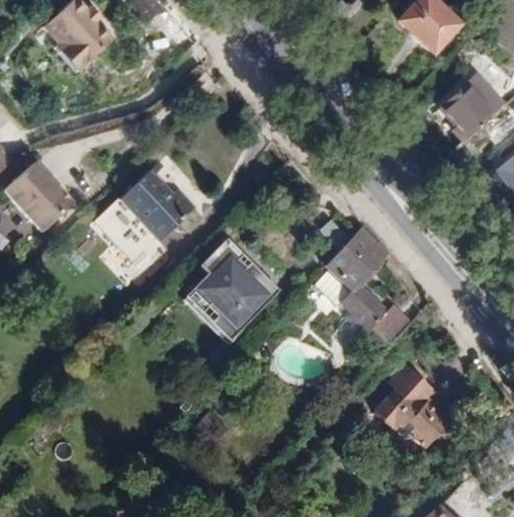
[(72,0),(49,22),(68,44),(66,45),(83,65),(114,37),(80,0),(72,0)]
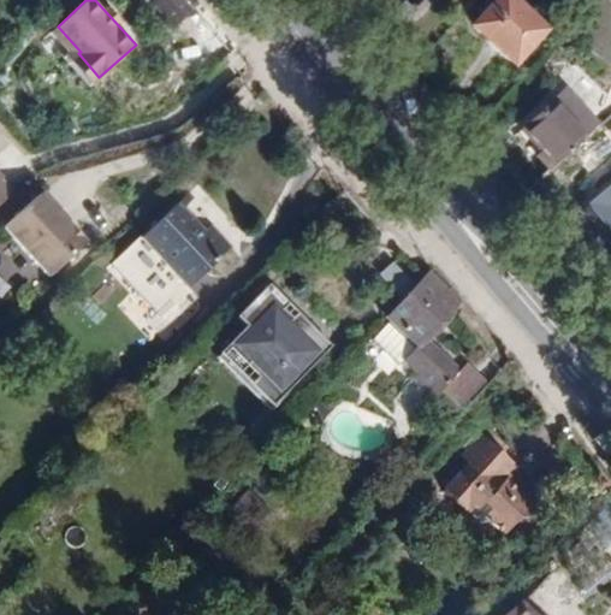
[(160,4),(156,0),(131,0),(147,17),(160,4)]
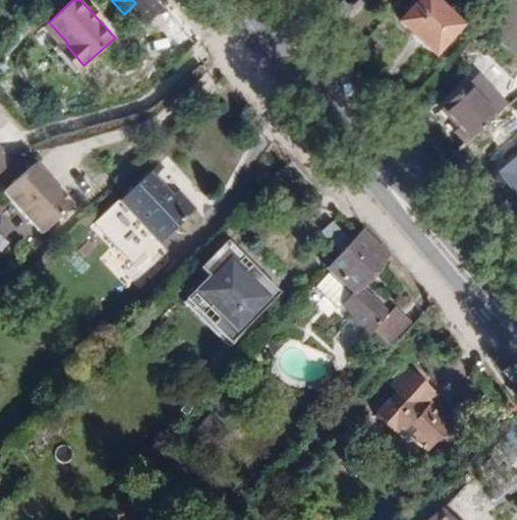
[(146,9),(152,17),(164,6),(158,0),(132,0),(135,3),(142,11),(146,9)]
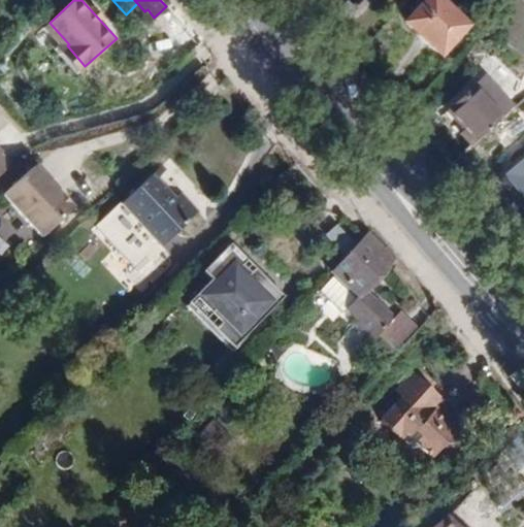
[(430,0),(408,23),(443,57),(470,27),(444,0),(430,0)]
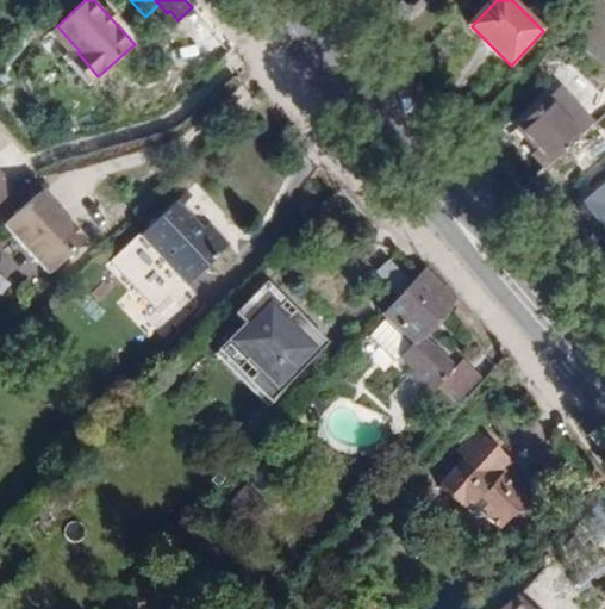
[(173,24),(178,20),(170,11),(167,13),(166,16),(173,24)]
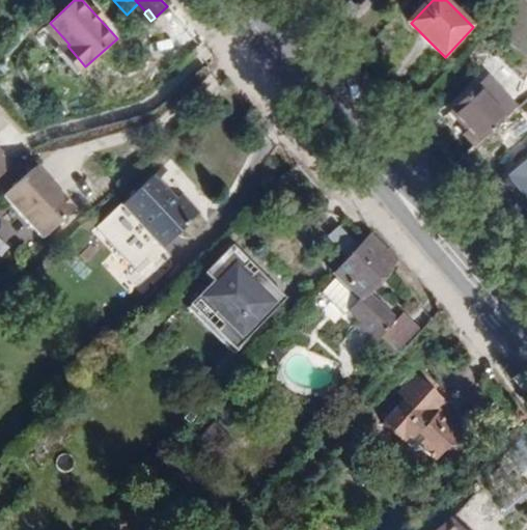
[(70,45),(50,23),(46,26),(61,43),(58,47),(80,72),(85,66),(67,46),(70,45)]
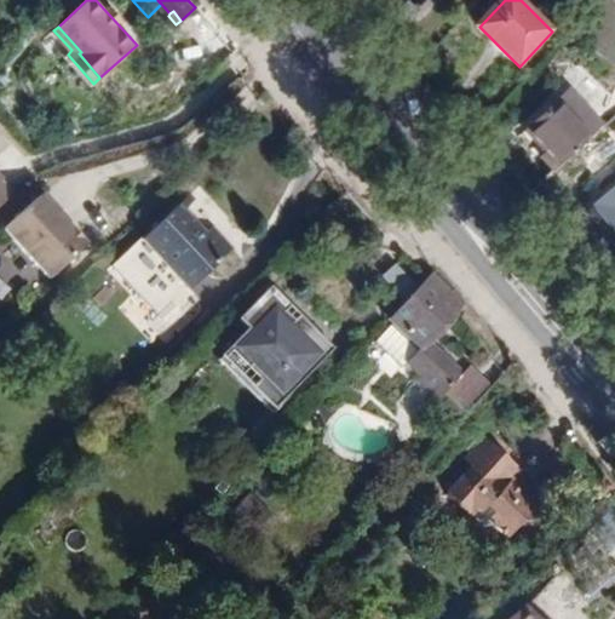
[(563,171),(597,141),(564,103),(535,131),(555,152),(550,156),(563,171)]
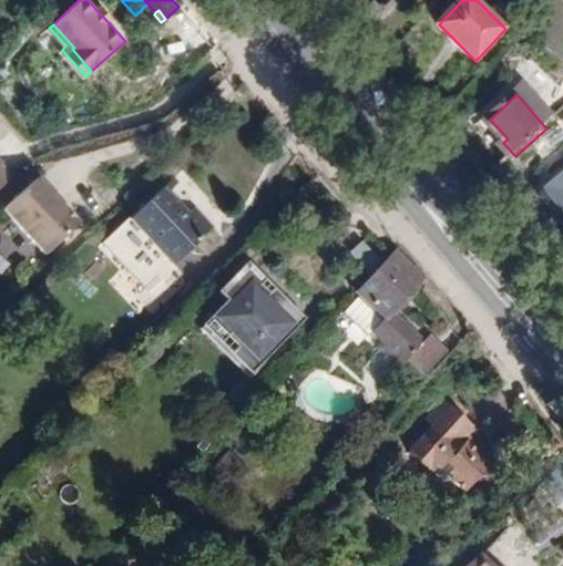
[(0,187),(14,175),(0,158),(0,187)]
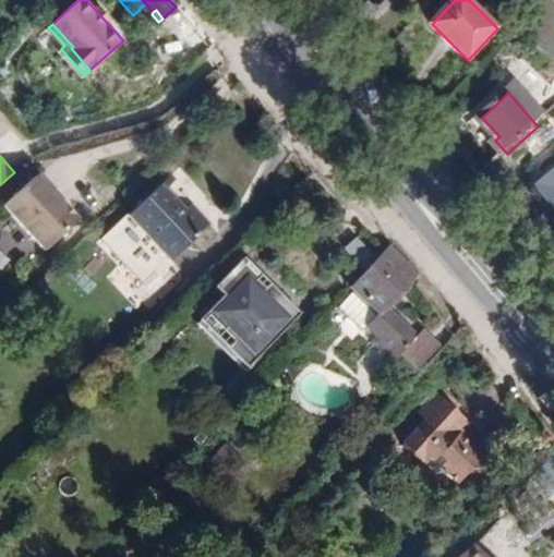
[(553,168),(531,190),(553,214),(553,168)]
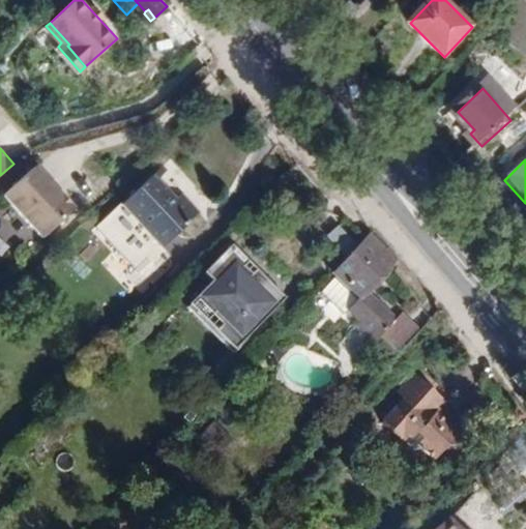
[(77,206),(61,189),(49,177),(52,174),(40,162),(6,194),(46,236),(77,206)]
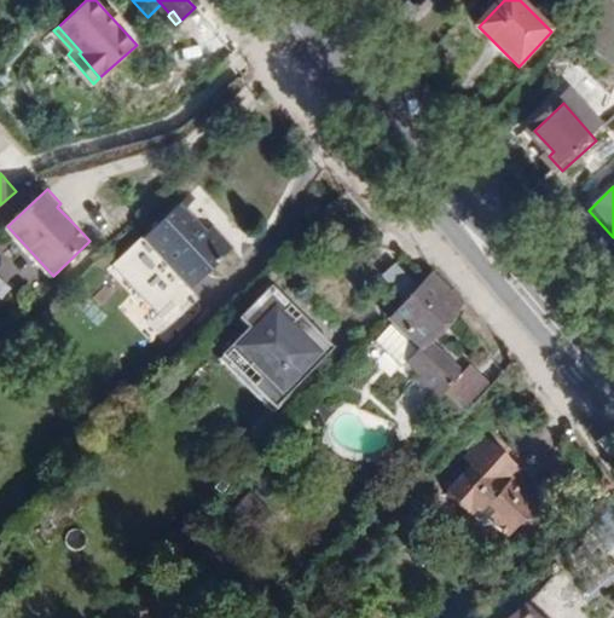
[(191,191),(179,204),(185,211),(198,198),(191,191)]
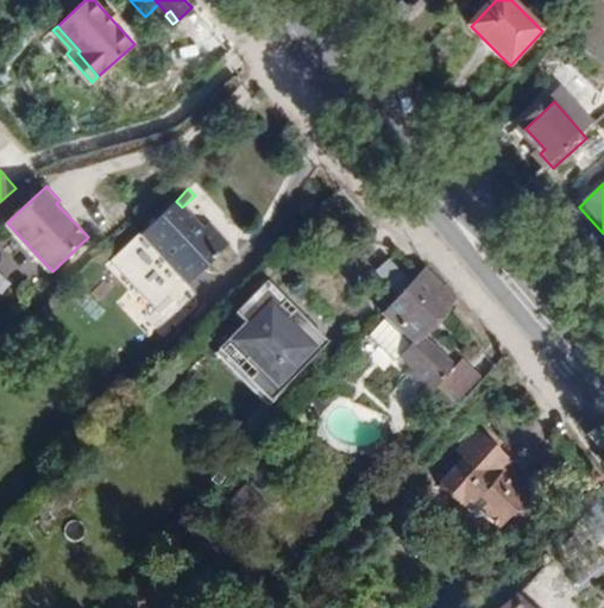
[(56,204),(70,218),(73,215),(60,200),(56,204)]
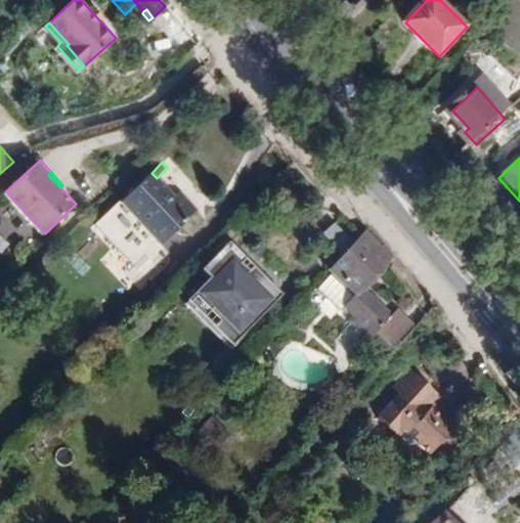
[(157,178),(152,173),(121,202),(159,243),(197,208),(180,188),(173,195),(157,178)]
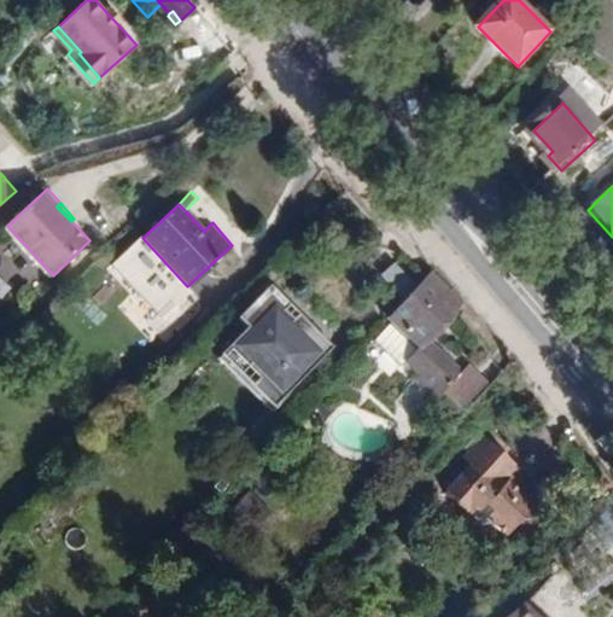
[(397,260),(380,271),(395,294),(412,283),(397,260)]
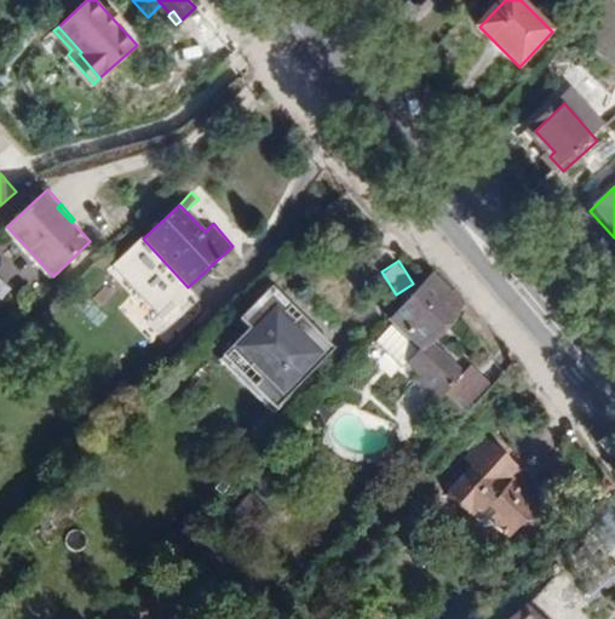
[(402,302),(389,316),(420,344),(411,357),(425,370),(420,376),(436,391),(440,385),(447,391),(467,368),(430,334),(455,310),(461,302),(432,269),(424,279),(402,302)]
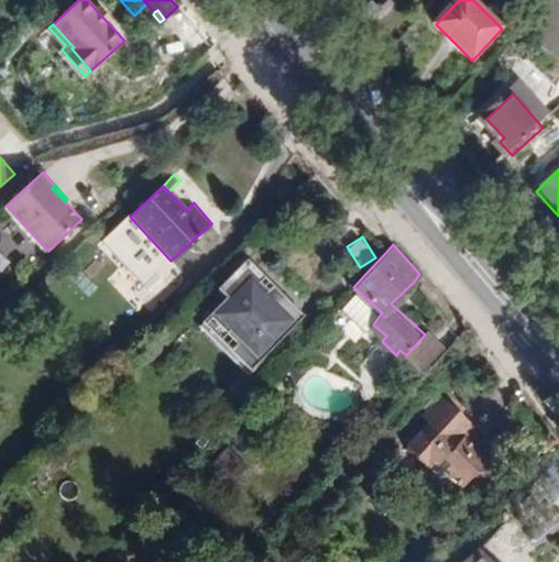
[(248,363),(295,313),(277,297),(274,301),(253,281),(256,276),(243,263),(218,290),(226,299),(209,315),(237,340),(230,345),(248,363)]
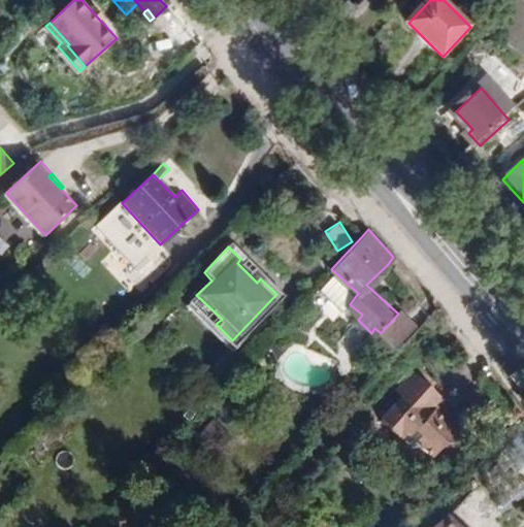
[(400,399),(422,376),(416,370),(394,394),(400,399)]
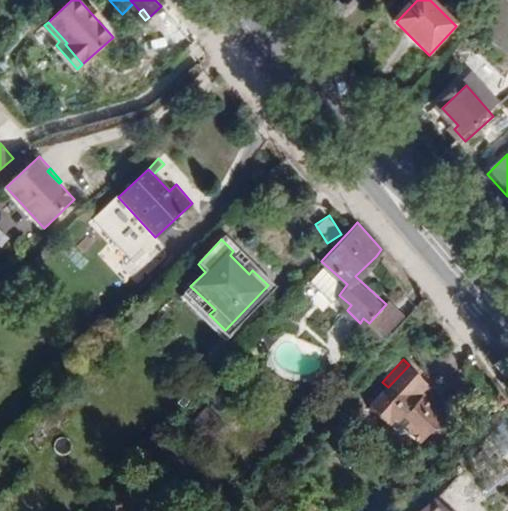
[(424,380),(409,365),(388,387),(368,408),(379,418),(381,432),(407,431),(417,440),(429,428),(433,432),(445,419),(421,397),(417,400),(410,393),(424,380)]
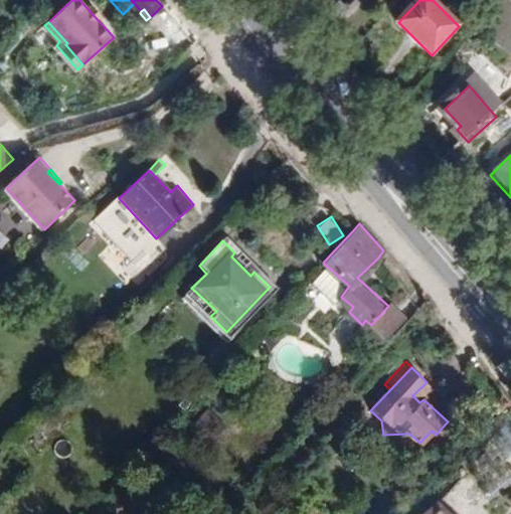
[(206,409),(198,421),(215,433),(223,420),(206,409)]
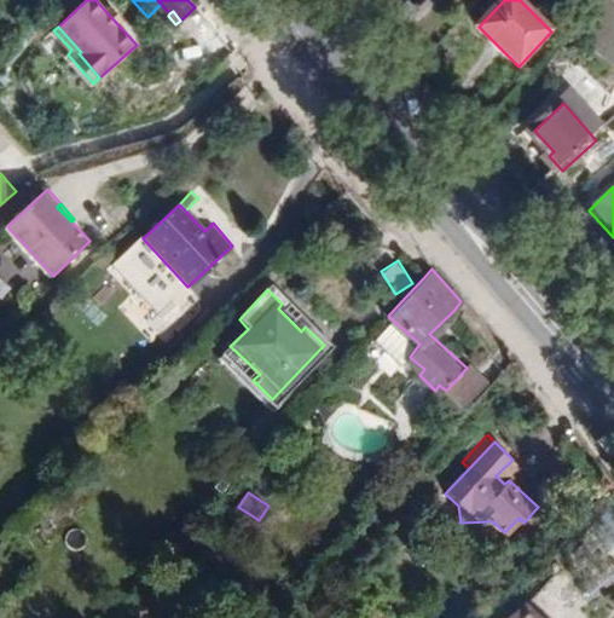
[(550,617),(534,602),(519,617),(550,617)]
